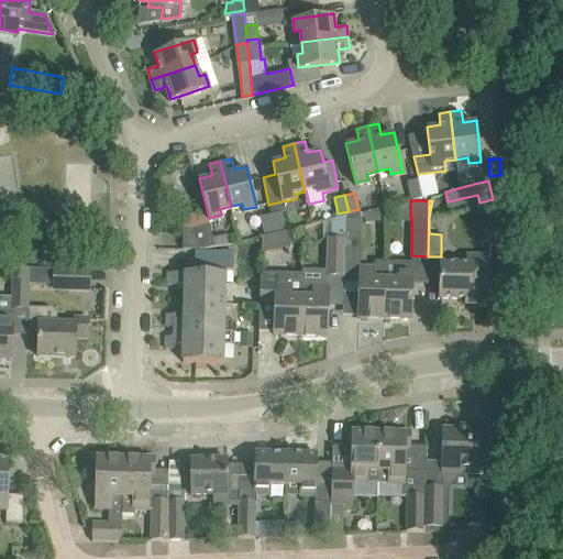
[(280,210),(271,212),(274,228),(285,226),(280,210)]
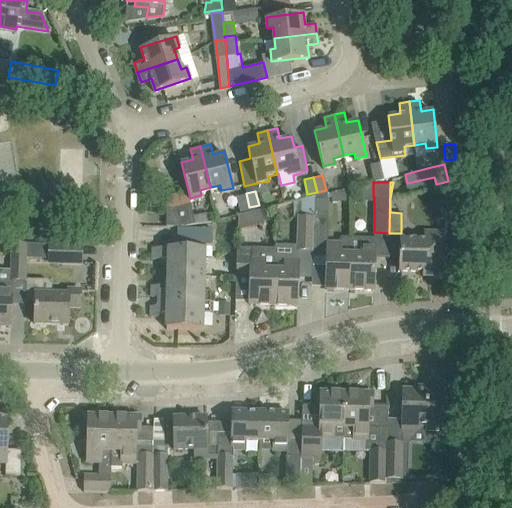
[(249,207),(246,193),(237,195),(240,210),(249,207)]
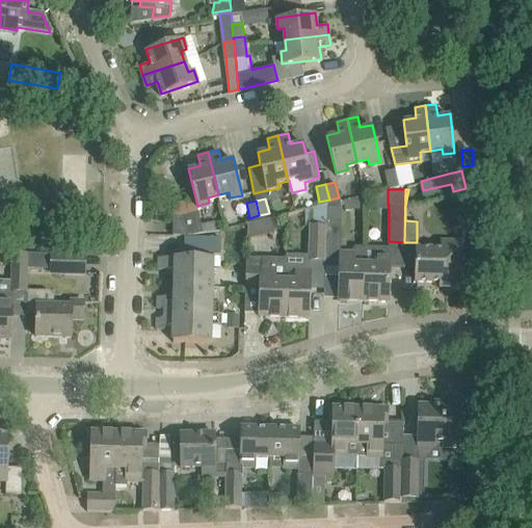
[(325,266),(326,202),(313,205),(312,222),(309,222),(308,253),(304,253),(303,258),(286,257),(285,292),(284,315),(309,316),(310,265),(325,266)]
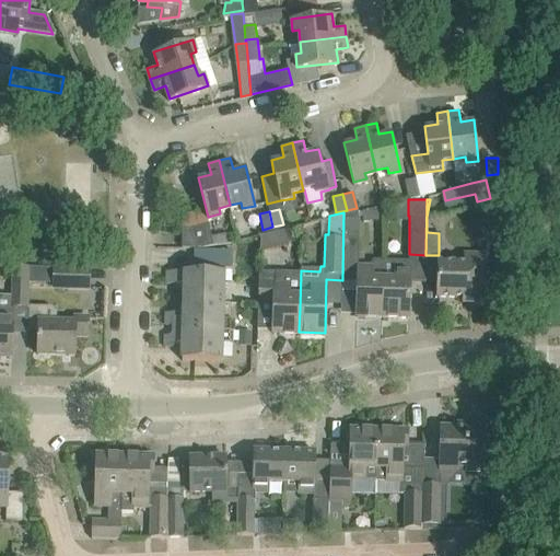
[(345,216),(345,212),(343,212),(342,280),(358,280),(357,313),(383,314),(384,277),(373,277),(374,264),(359,264),(359,235),(360,216),(345,216)]
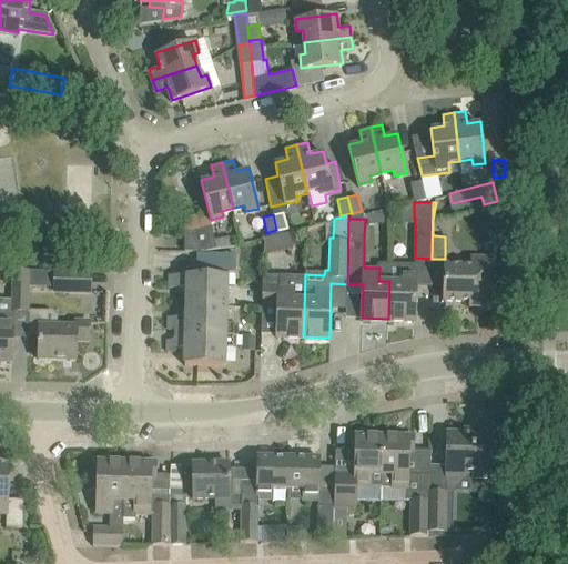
[(214,238),(212,224),(184,231),(184,249),(198,248),(198,249),(205,249),(231,243),(230,235),(214,238)]
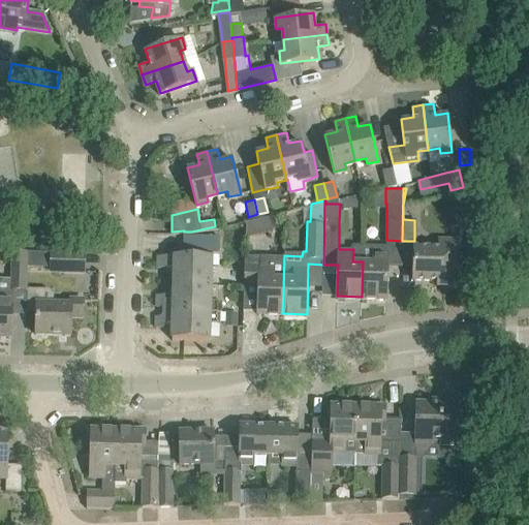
[(219,250),(220,226),(215,227),(215,226),(191,232),(184,232),(183,249),(208,249),(219,250)]
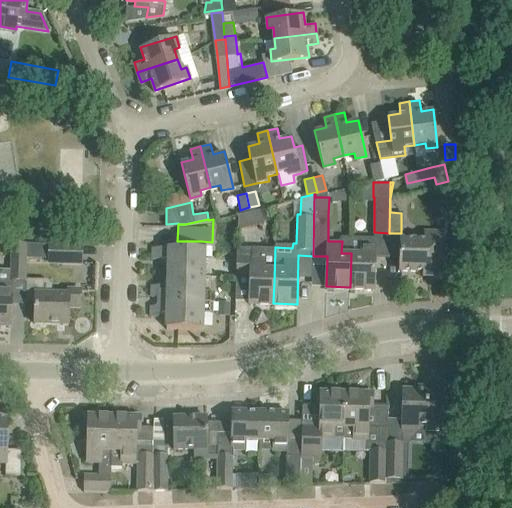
[(444,274),(445,231),(433,231),(432,238),(401,237),(400,269),(431,270),(431,274),(444,274)]
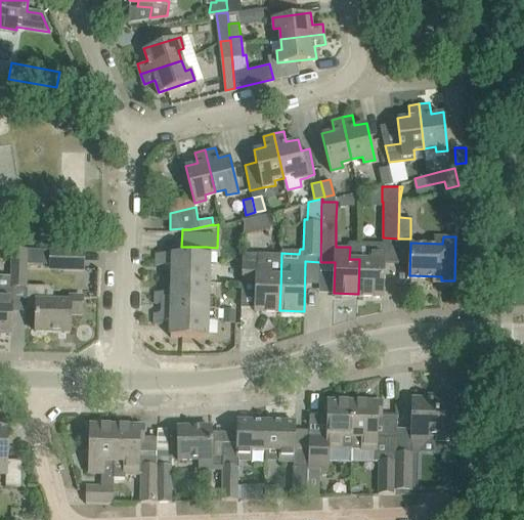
[(70,297),(53,297),(54,289),(49,285),(28,284),(30,247),(12,247),(11,264),(10,285),(27,285),(27,305),(36,305),(35,330),(70,330),(71,312),(82,312),(82,294),(70,294),(70,297)]
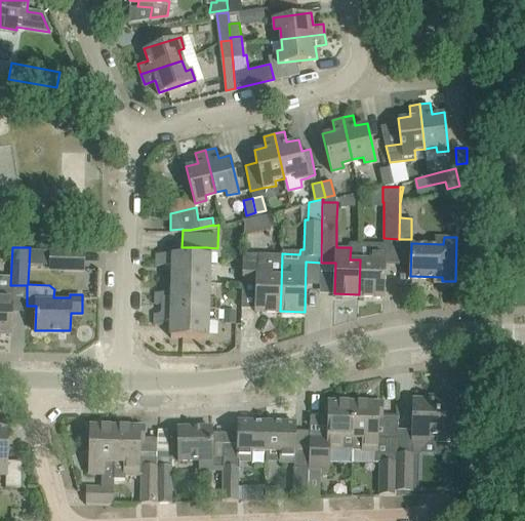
[(83,268),(84,249),(51,248),(50,267),(83,268)]
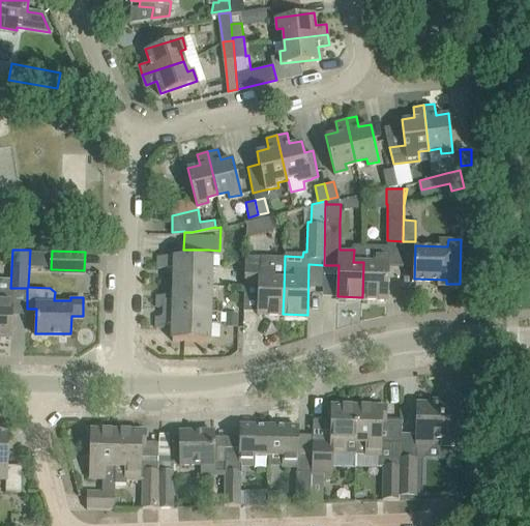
[(386,298),(388,252),(374,251),(374,262),(363,262),(362,297),(386,298)]
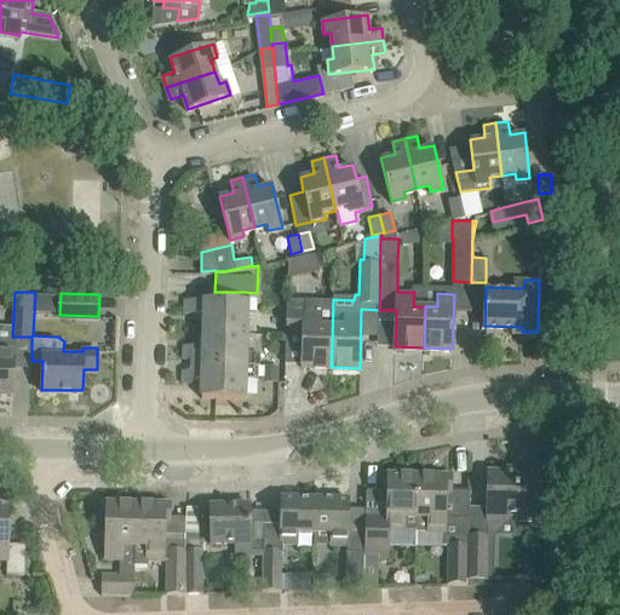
[(254,350),(254,332),(268,332),(268,312),(256,312),(256,299),(185,297),(184,310),(204,311),(202,349),(193,349),(194,344),(184,343),(183,357),(193,357),(191,368),(183,368),(183,381),(193,381),(193,377),(202,377),(201,396),(245,397),(246,377),(254,377),(254,363),(260,363),(262,351),(254,350)]
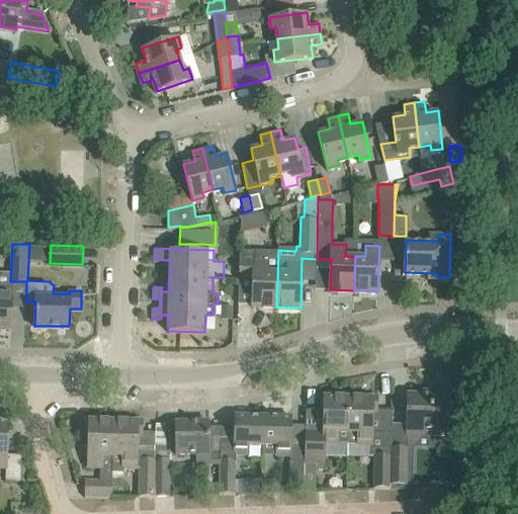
[(276,307),(277,284),(278,250),(255,249),(255,248),(240,248),(239,290),(253,290),(252,306),(276,307)]
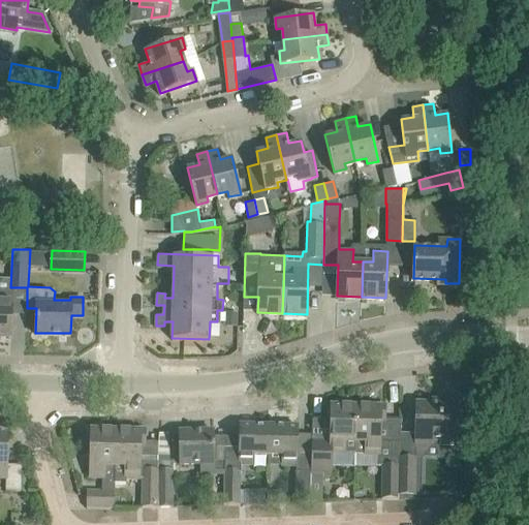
[(11,336),(12,292),(0,291),(0,339),(1,335),(11,336)]
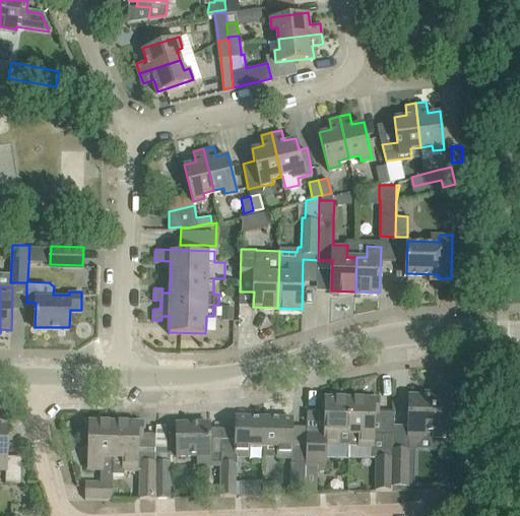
[(234,319),(234,305),(222,305),(221,318),(234,319)]
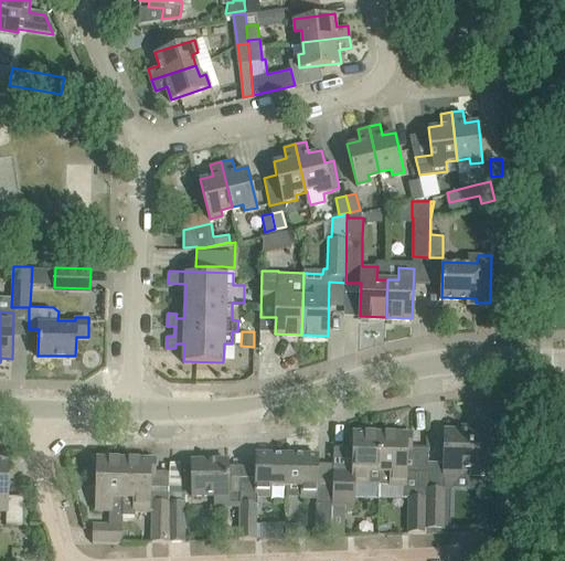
[(488,469),(488,451),(489,429),(445,429),(444,474),(464,474),(464,468),(488,469)]
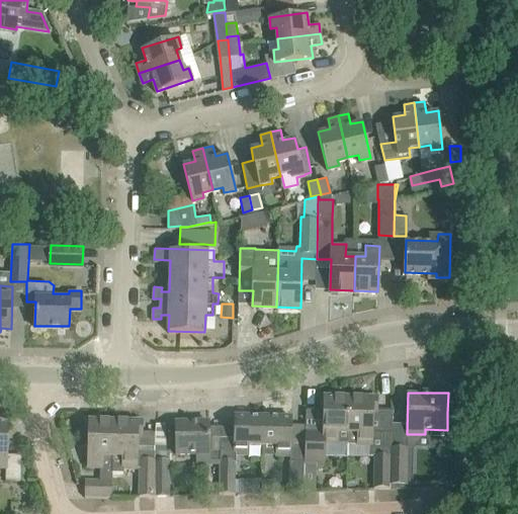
[(306,442),(305,462),(323,462),(323,454),(347,454),(347,442),(347,430),(348,430),(349,396),(321,396),(320,409),(324,410),(324,429),(307,429),(307,443),(306,442)]
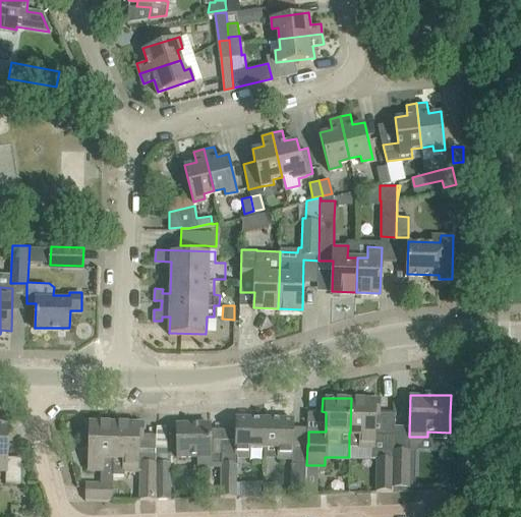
[(349,433),(349,445),(372,446),(371,456),(377,456),(377,489),(391,490),(391,484),(392,456),(386,455),(387,433),(373,433),(374,413),(379,413),(379,411),(380,399),(351,398),(350,433),(349,433)]
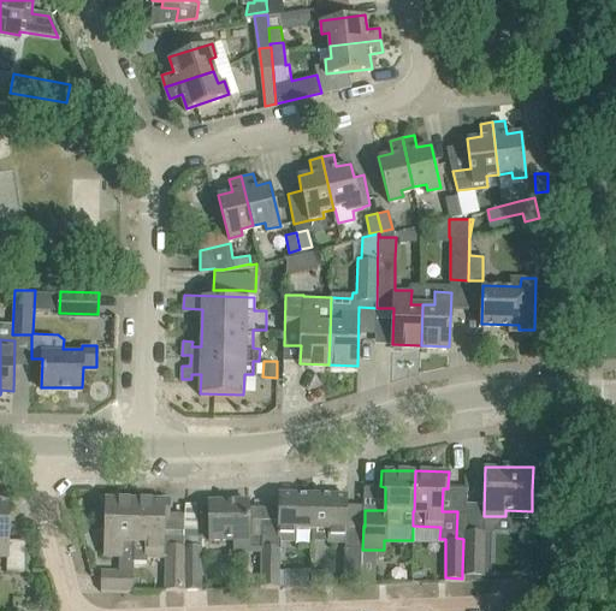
[(261,546),(260,585),(279,585),(280,546),(280,538),(296,539),(297,527),(313,527),(313,493),(279,492),(278,521),(262,521),(261,546)]
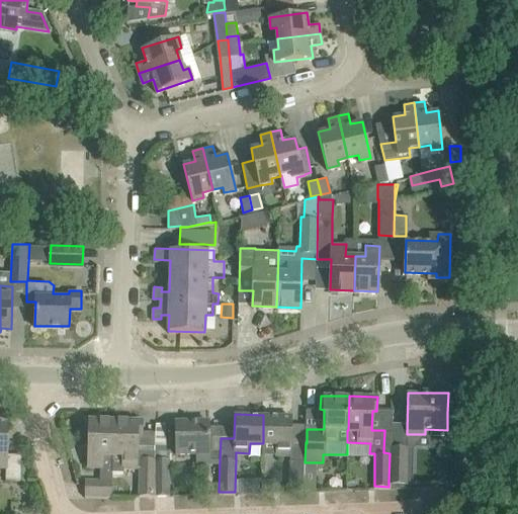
[(263,415),(263,443),(277,444),(277,453),(290,453),(289,489),(305,489),(305,462),(306,442),(291,442),(291,415),(263,415)]
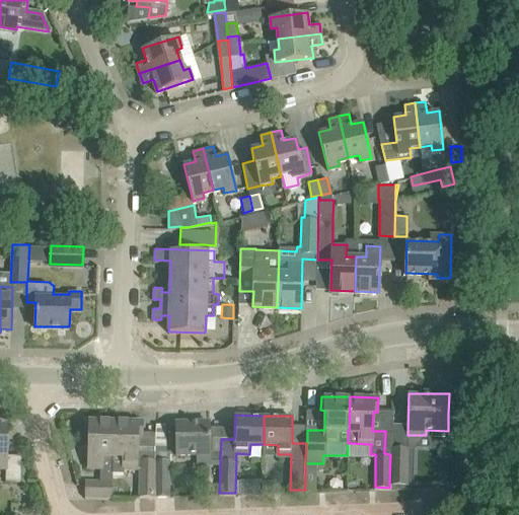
[(85,420),(85,434),(89,434),(88,466),(100,466),(100,481),(113,482),(113,481),(113,471),(114,471),(115,421),(85,420)]
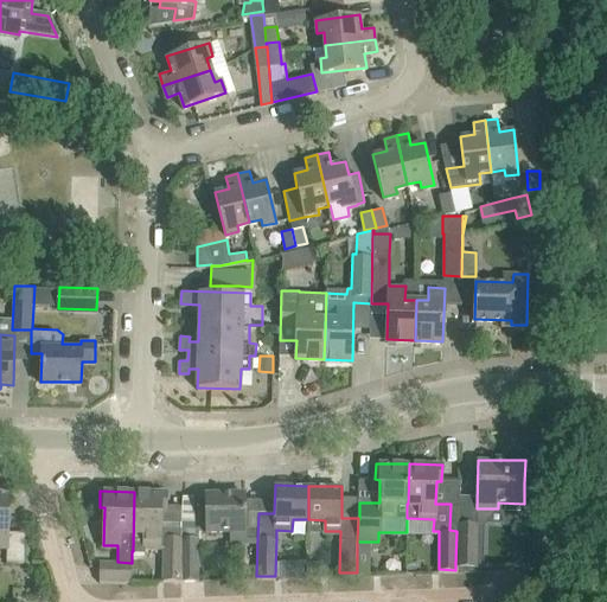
[(134,492),(133,551),(146,551),(145,545),(164,546),(163,578),(180,580),(181,580),(181,565),(181,536),(183,525),(183,510),(166,508),(166,492),(134,492)]
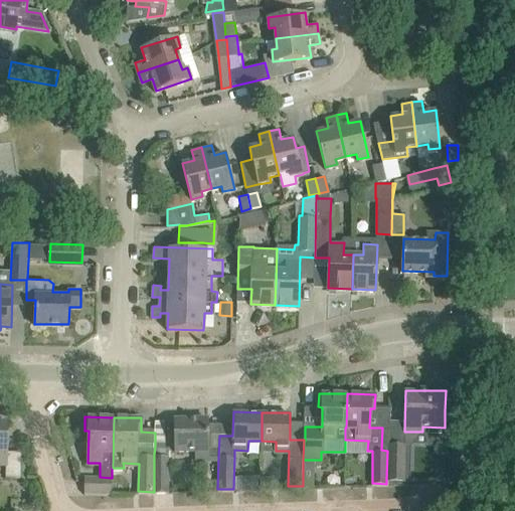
[(209,459),(208,438),(208,417),(174,418),(175,450),(197,449),(197,459),(209,459)]
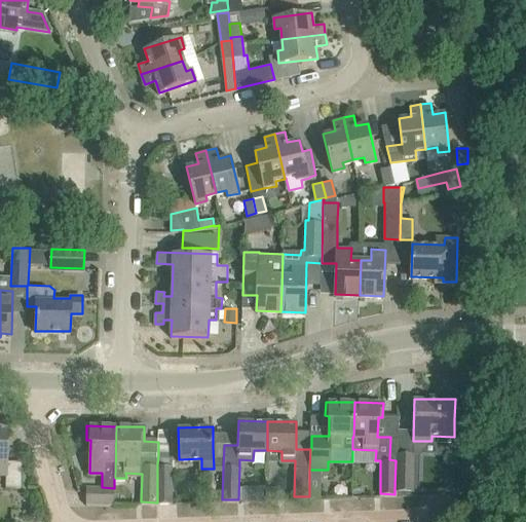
[(0,430),(0,472),(6,473),(5,485),(21,486),(22,459),(7,459),(8,430),(0,430)]
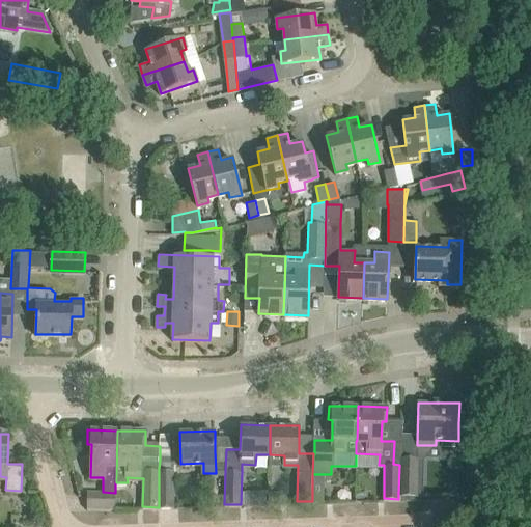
[(398,494),(398,499),(400,499),(400,494),(417,494),(418,456),(401,456),(401,465),(399,465),(398,494)]
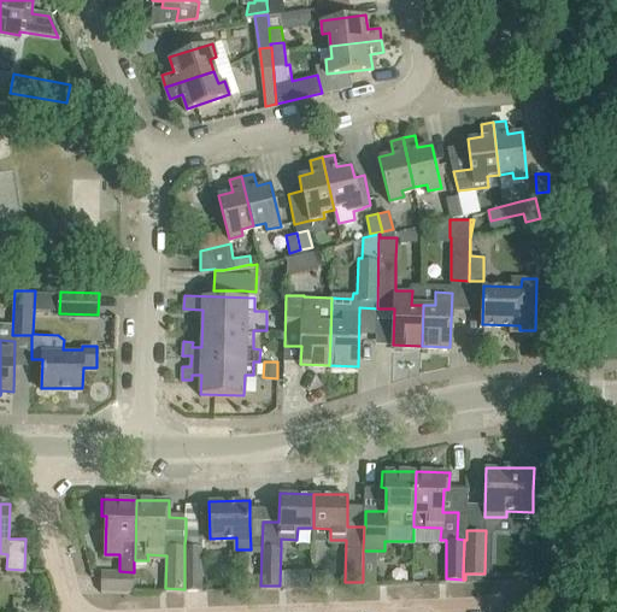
[(184,575),(184,589),(201,588),(203,533),(186,534),(184,545),(184,575)]
